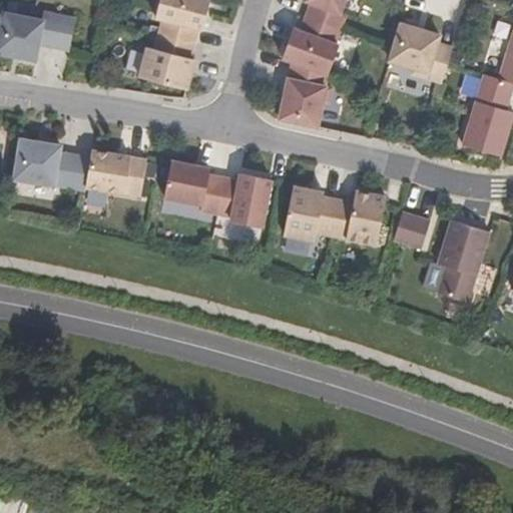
[(211,0),(209,0),(160,0),(156,18),(163,20),(159,34),(194,43),(198,29),(203,30),(211,0)]
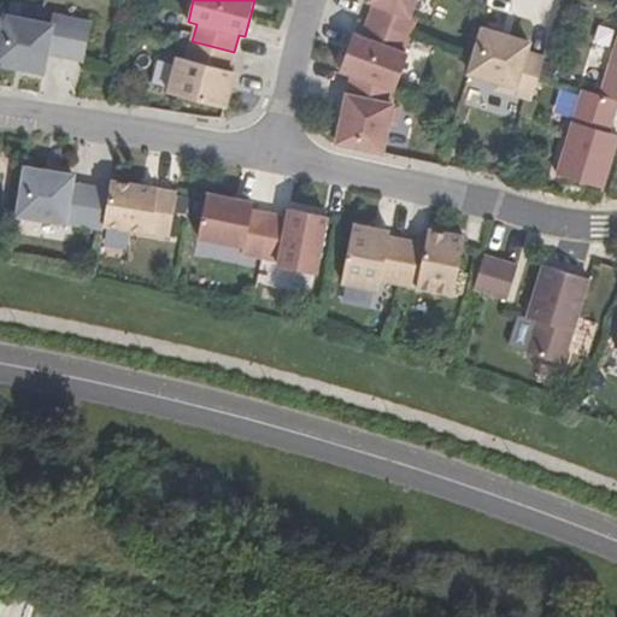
[(415,0),(366,0),(368,1),(375,4),(368,22),(410,37),(417,18),(410,16),(415,0)]
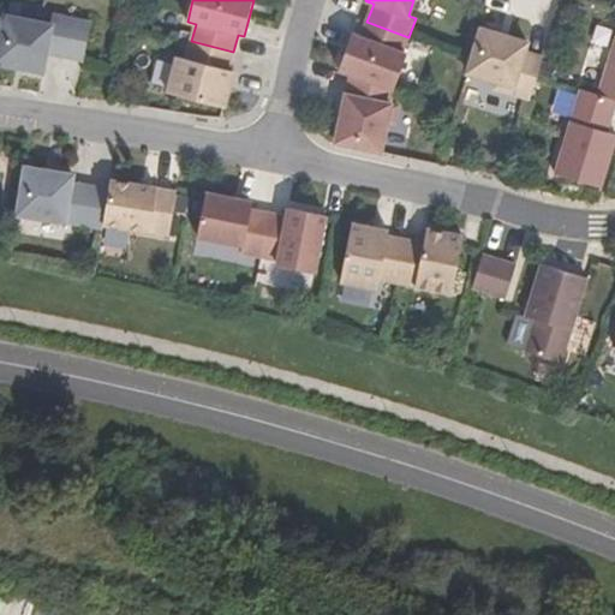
[(90,22),(53,13),(51,24),(5,16),(0,41),(0,64),(42,72),(46,54),(82,61),(90,22)]
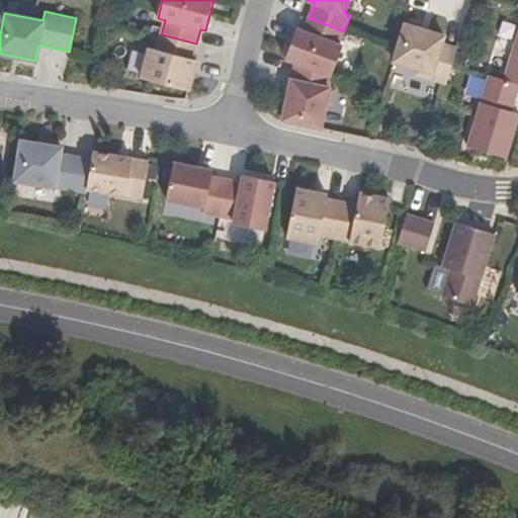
[(338,46),(344,31),(309,18),(303,32),(296,29),(285,59),(294,62),(332,76),(342,47),(338,46)]
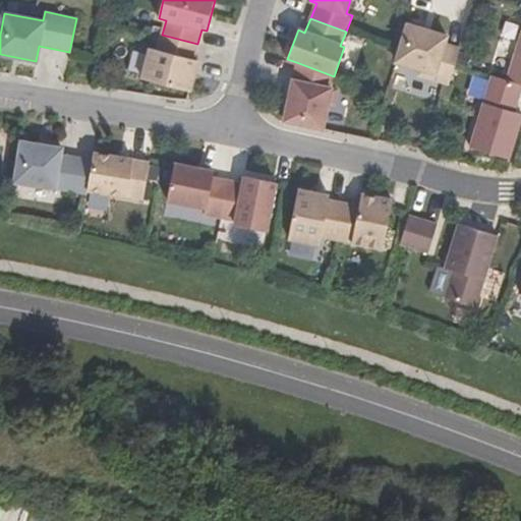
[(444,44),(447,37),(407,24),(396,62),(419,70),(417,75),(448,84),(460,49),(444,44)]
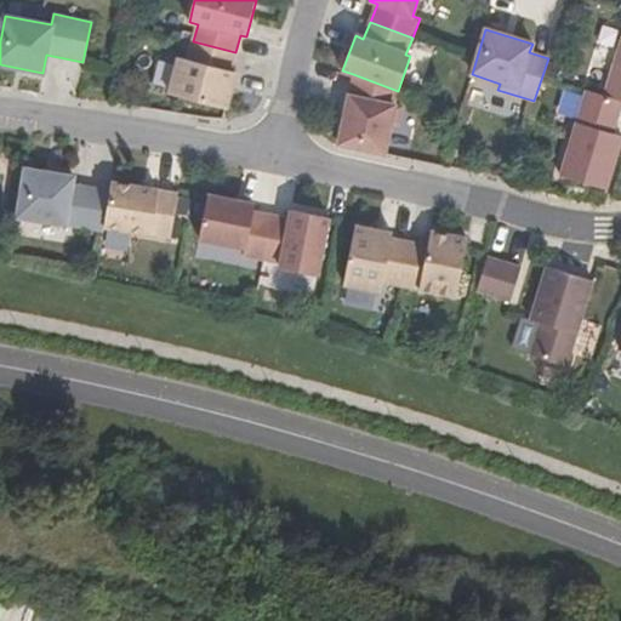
[(620,39),(604,96),(620,101),(620,39)]
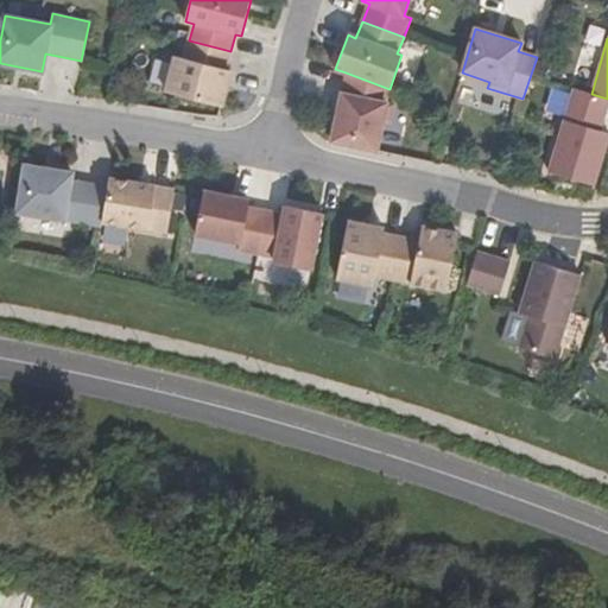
[(225,70),(230,51),(189,40),(184,59),(176,57),(166,92),(221,107),(230,71),(225,70)]
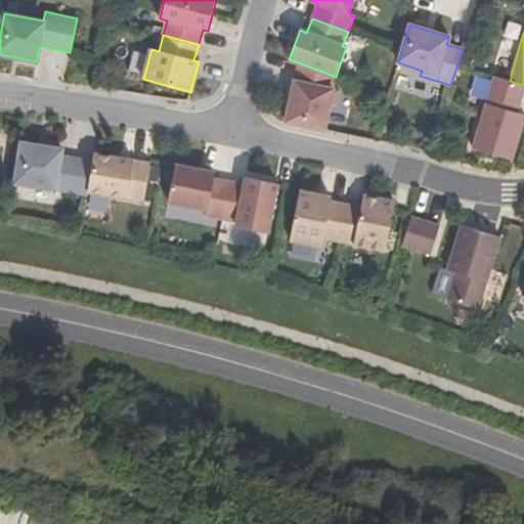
[(335,87),(336,77),(298,62),(286,121),(325,130),(329,104),(336,105),(338,88),(335,87)]
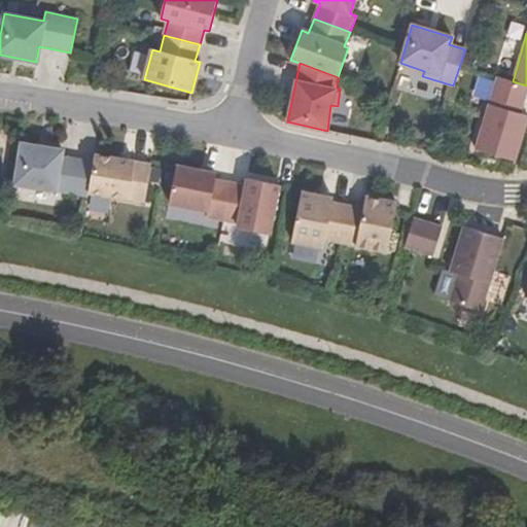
[(526,90),(526,85),(513,81),(497,76),(475,148),(515,162),(526,123),(526,115),(520,113),(526,90)]
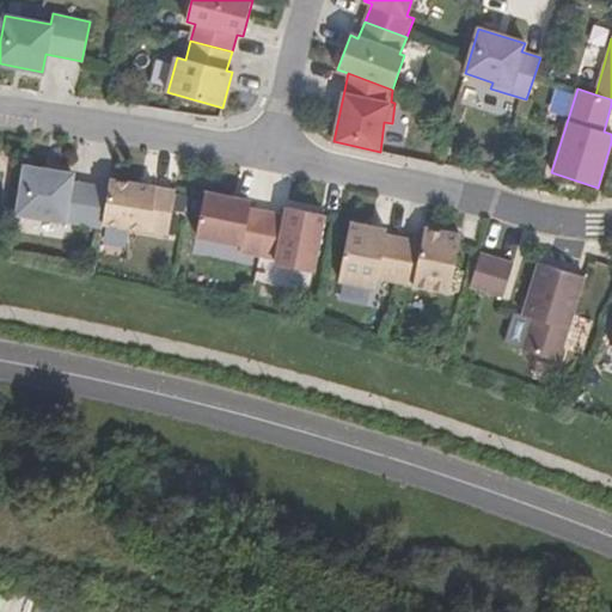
[(103,224),(108,189),(72,183),(73,173),(25,166),(18,213),(102,227),(103,224)]
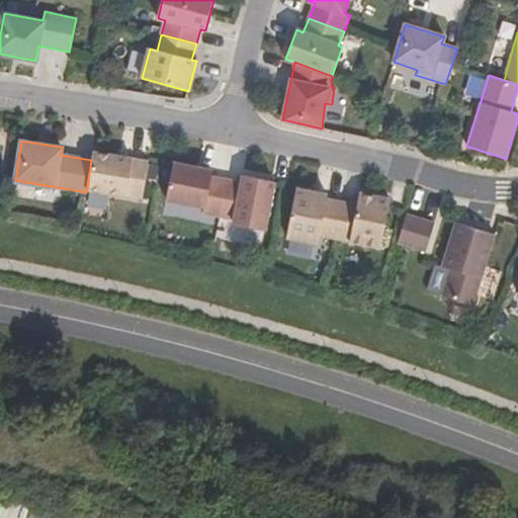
[(143,197),(149,161),(92,152),(91,160),(87,189),(143,197)]
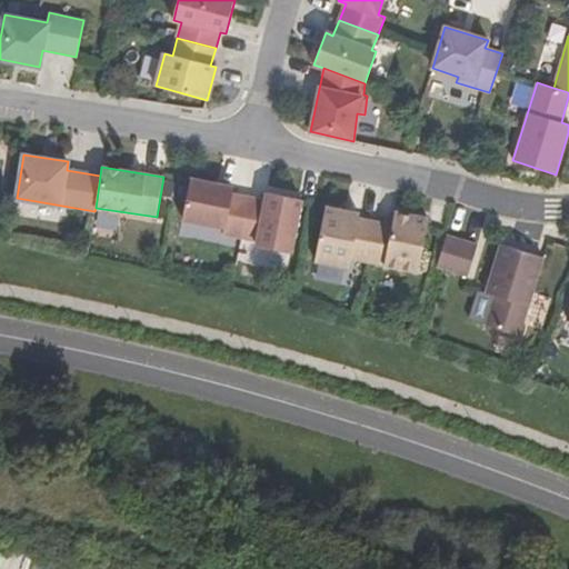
[(241,237),(249,198),(232,193),(233,187),(191,178),(182,219),(226,228),(225,233),(241,237)]
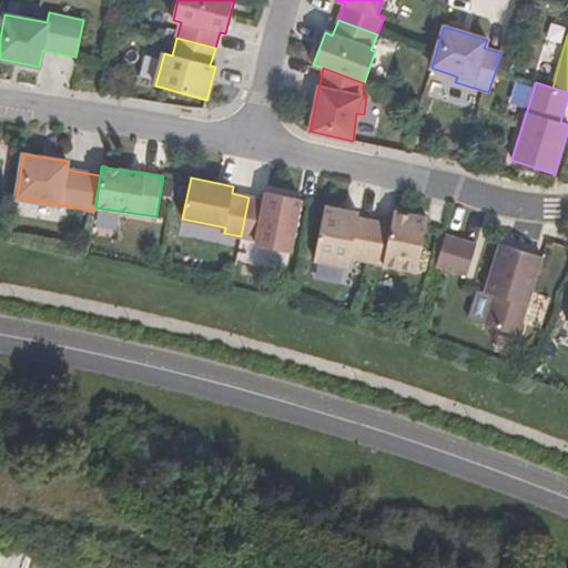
[(290,252),(301,199),(267,192),(265,201),(249,198),(241,236),(259,241),(257,245),(290,252)]
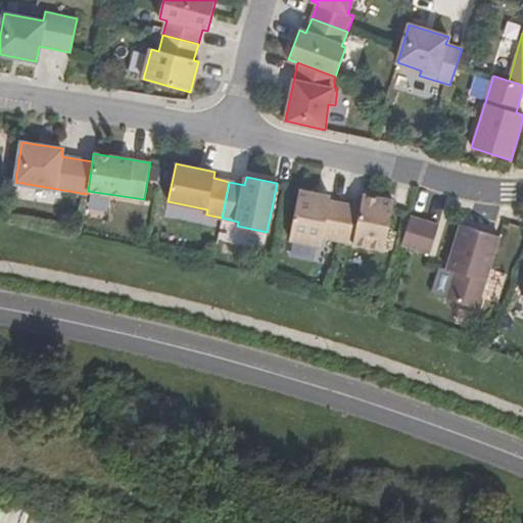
[(337,242),(345,203),(330,200),(331,196),(299,190),(290,240),(321,246),(322,239),(337,242)]
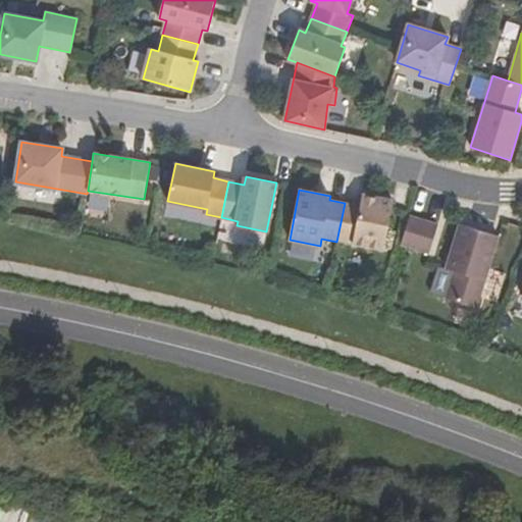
[(360,206),(345,203),(336,242),(383,251),(393,201),(362,195),(360,206)]
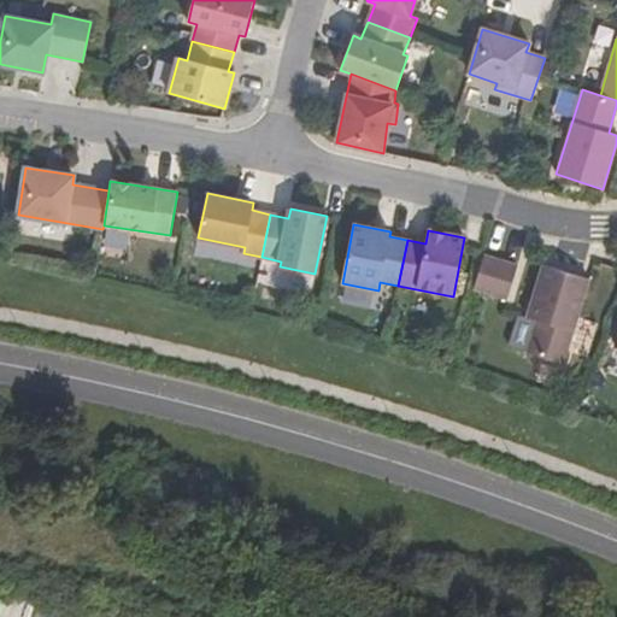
[(517,266),(485,256),(474,289),(507,300),(517,266)]
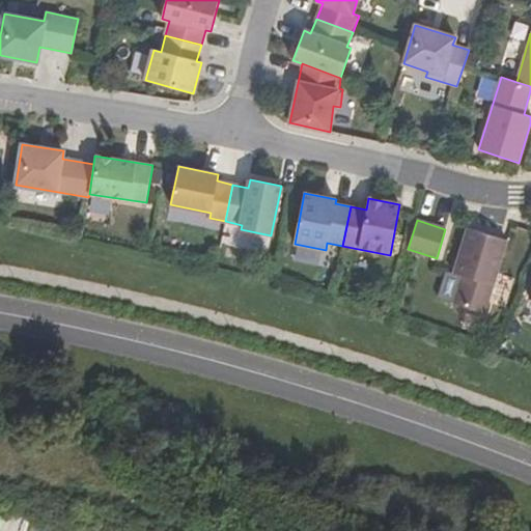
[(507,241),(468,229),(453,274),(446,272),(438,298),(454,303),(453,304),(484,314),(507,241)]
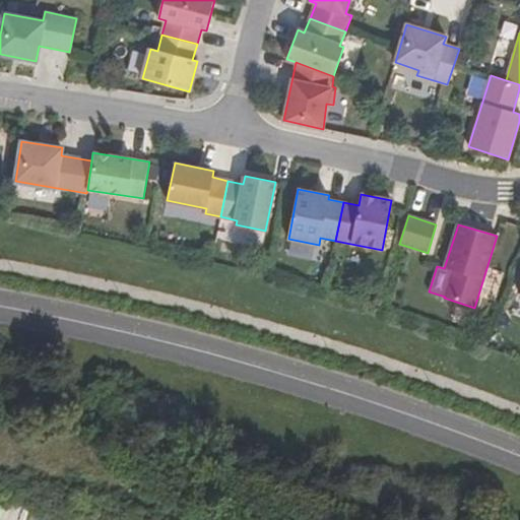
[(0,519),(16,519),(18,512),(0,510),(0,519)]
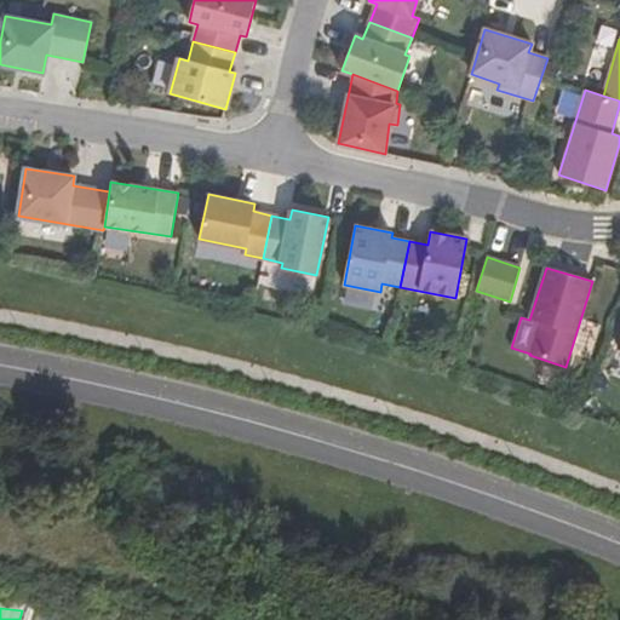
All buildings are outlined.
